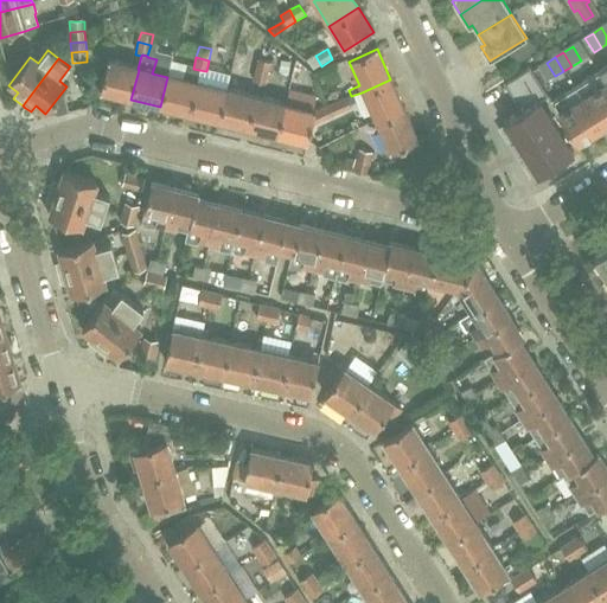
[(259,61),(255,71),(268,75),(270,64),(259,61)]
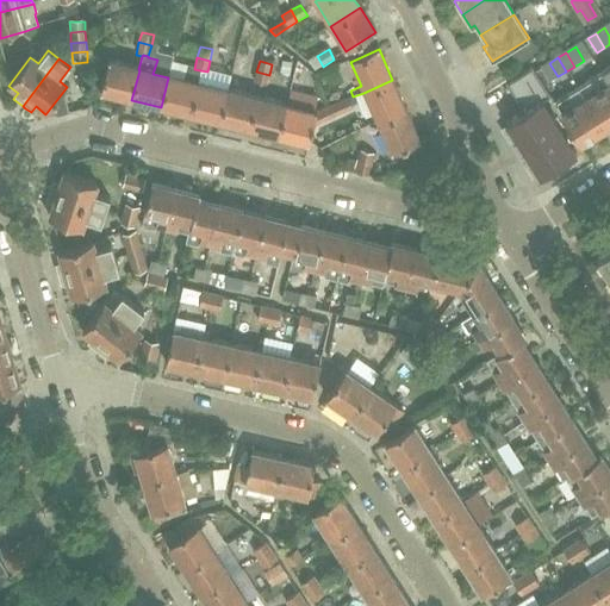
[(101,93),(131,100),(139,70),(138,69),(109,62),(101,93)]
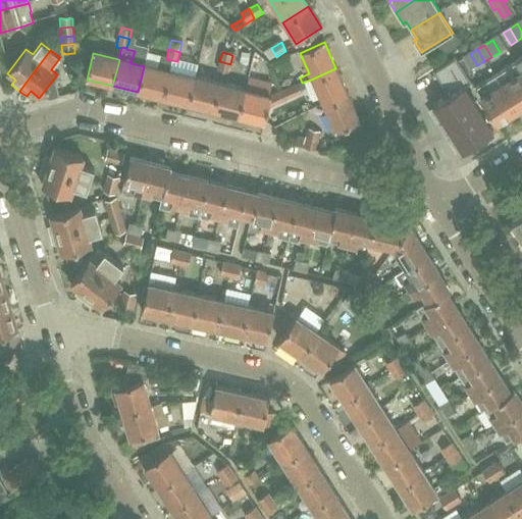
[(241,54),(240,64),(248,65),(250,55),(241,54)]
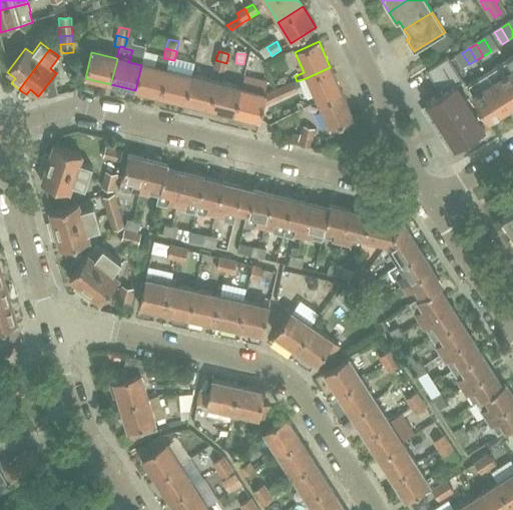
[(462,69),(469,64),(462,53),(455,57),(462,69)]
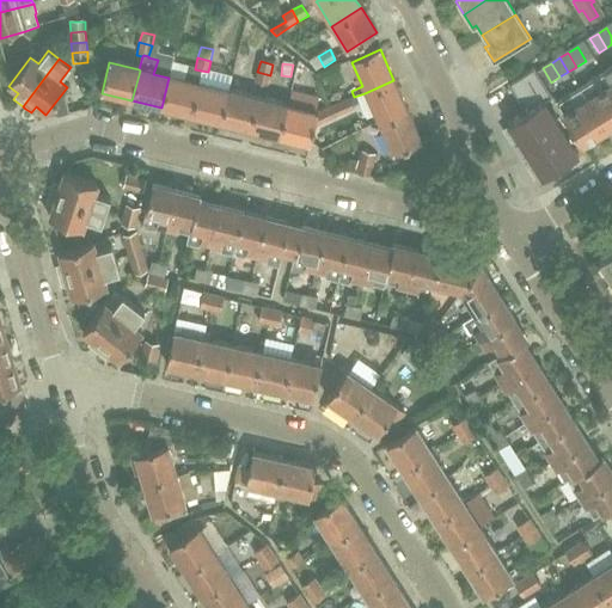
[(197,85),(201,71),(195,69),(189,68),(185,81),(169,78),(161,108),(191,115),(199,85),(197,85)]
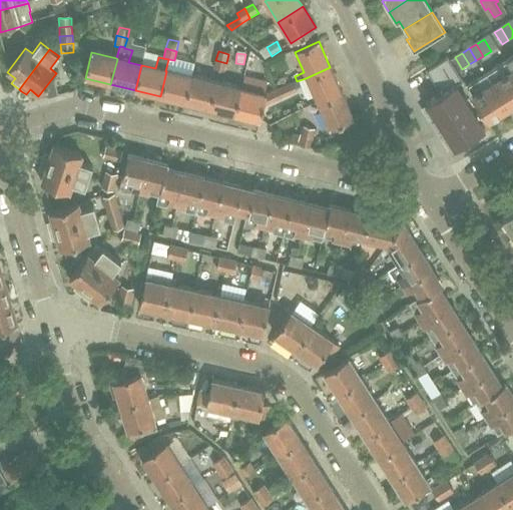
[(485,131),(482,126),(456,87),(463,83),(447,58),(426,71),(441,95),(426,105),(455,150),(485,131)]
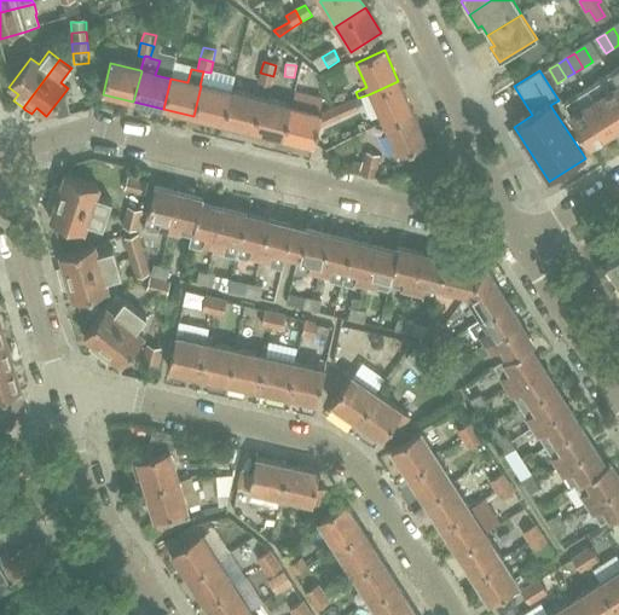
[(271,88),(273,76),(260,73),(258,85),(271,88)]
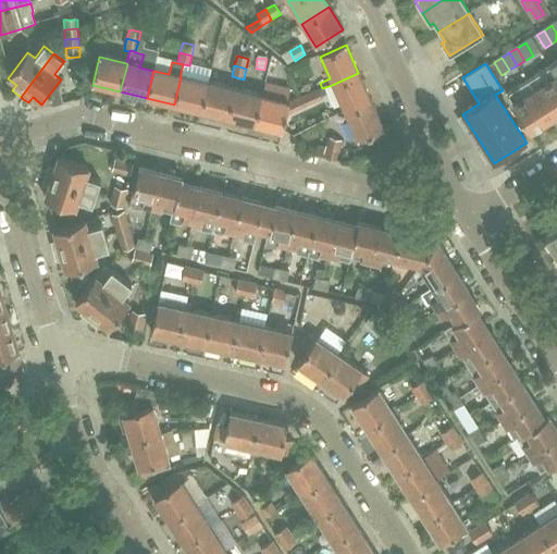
[(549,68),(528,82),(552,119),(556,115),(556,79),(556,78),(549,68)]
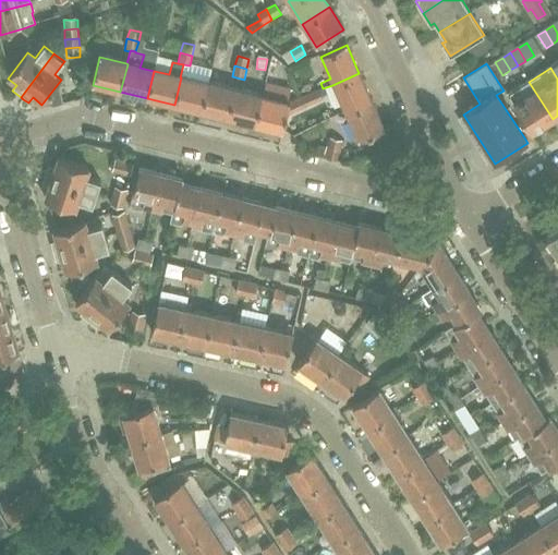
[(332,85),(344,112),(371,100),(359,73),(332,85)]
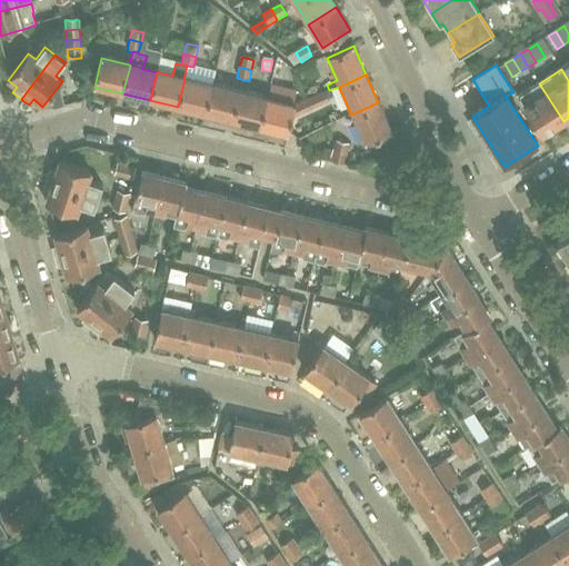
[(178,107),(206,115),(212,86),(185,79),(178,107)]
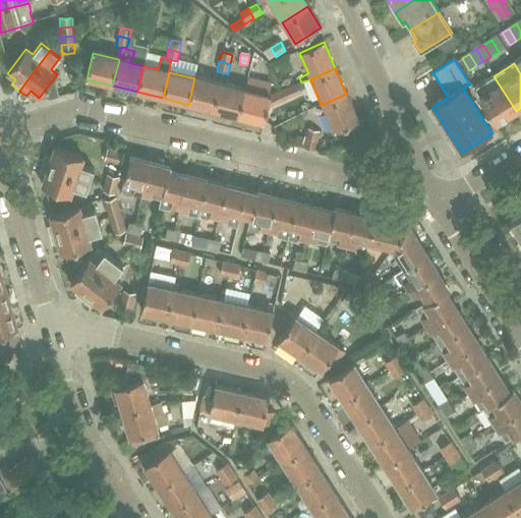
[(494,76),(473,90),(479,99),(496,124),(516,111),(494,76)]
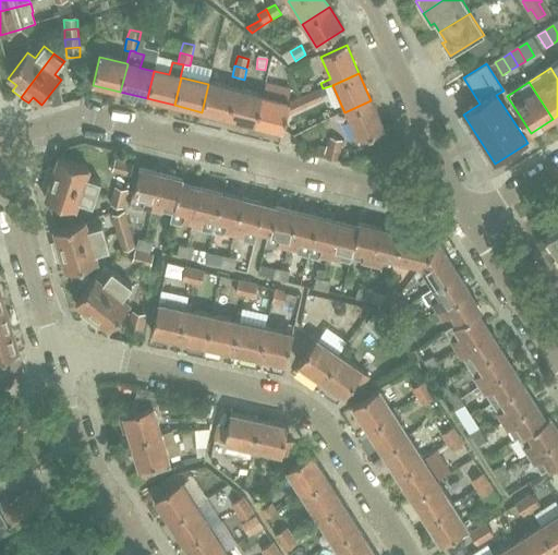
[(202,112),(229,119),(235,92),(208,84),(202,112)]
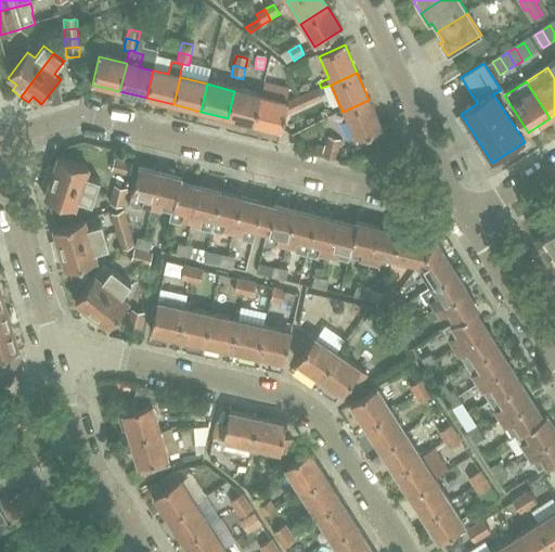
[(315,90),(307,94),(311,105),(322,101),(315,90)]
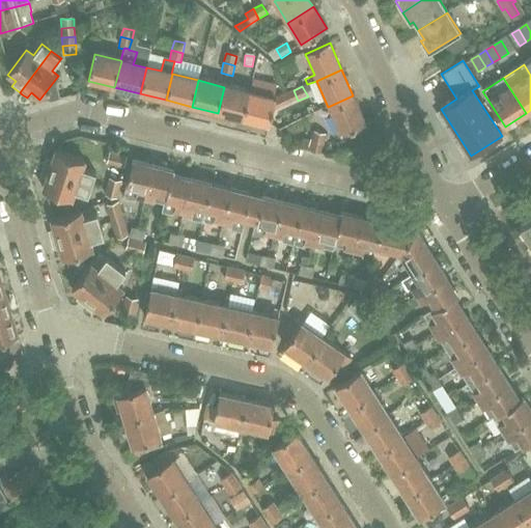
[(218,113),(244,119),(250,93),(224,87),(218,113)]
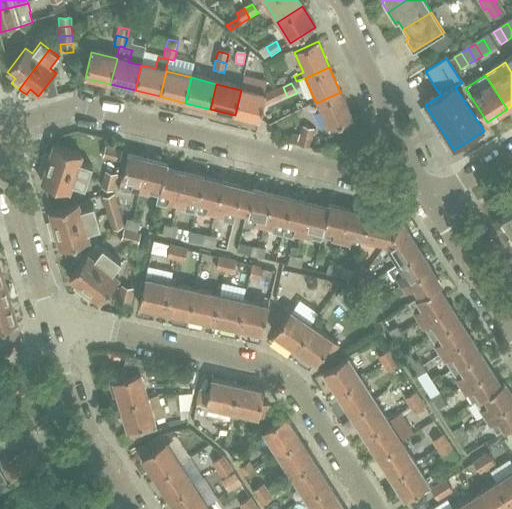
[(283,87),(273,91),(278,101),(287,97),(283,87)]
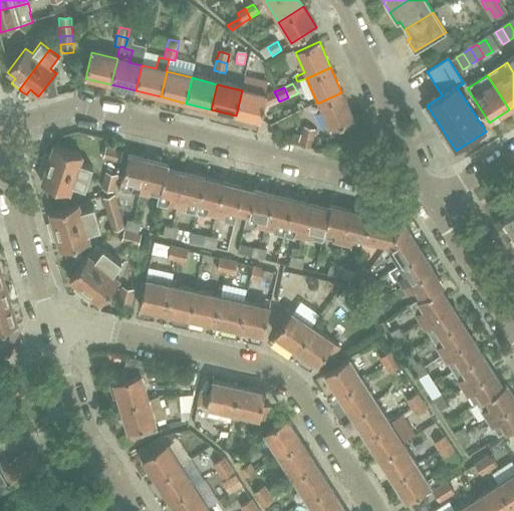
[(260,121),(263,109),(270,106),(265,95),(265,96),(242,90),(236,115),(260,121)]
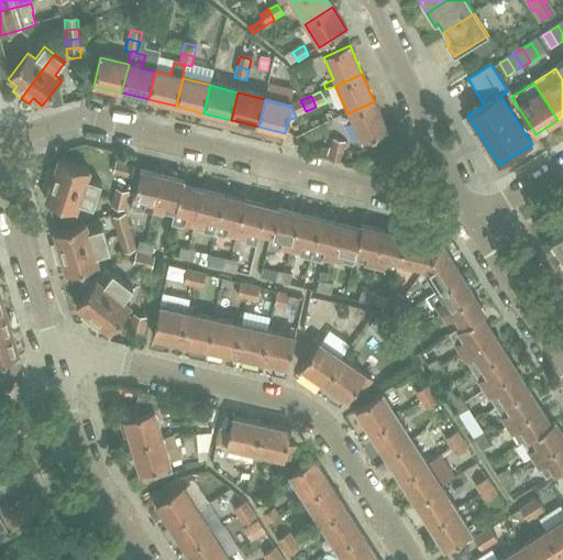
[(306,111),(300,100),(290,105),(296,117),(306,111)]
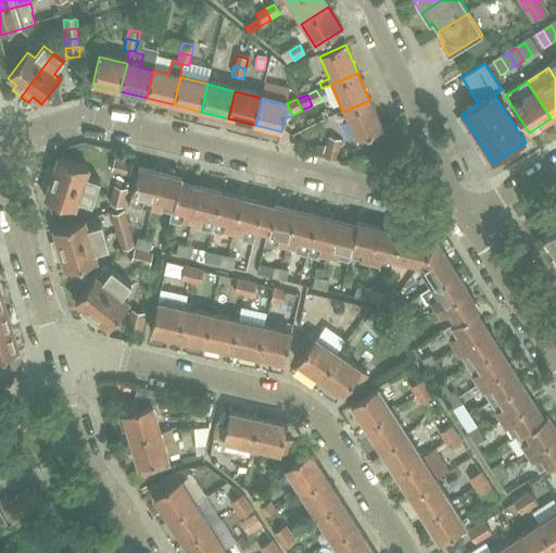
[(382,128),(369,100),(343,112),(356,140),(382,128)]
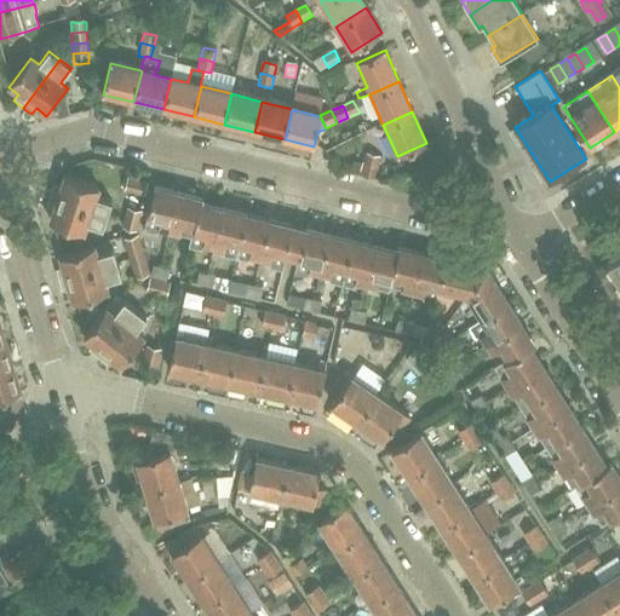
[(342,172),(374,180),(380,159),(366,155),(363,165),(344,161),(342,172)]
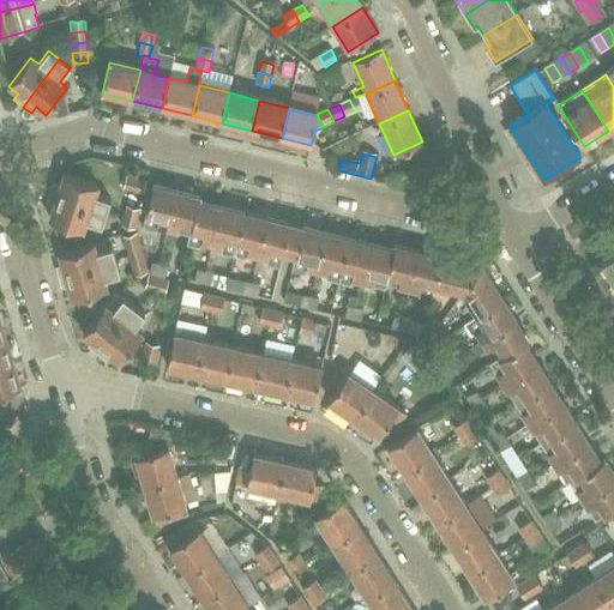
[(53,185),(49,195),(106,215),(110,201),(95,197),(98,186),(65,175),(60,187),(53,185)]
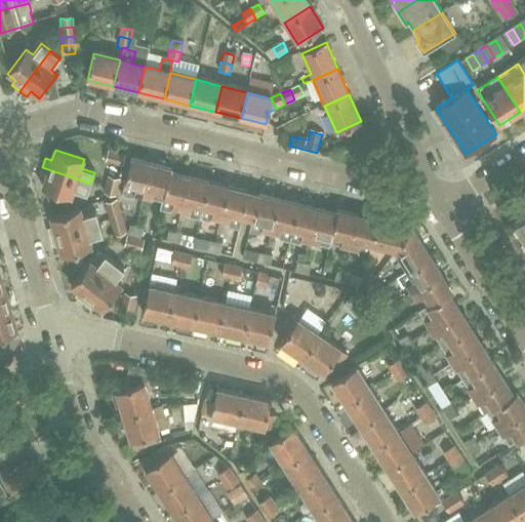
[(105,163),(114,165),(117,154),(109,152),(105,163)]
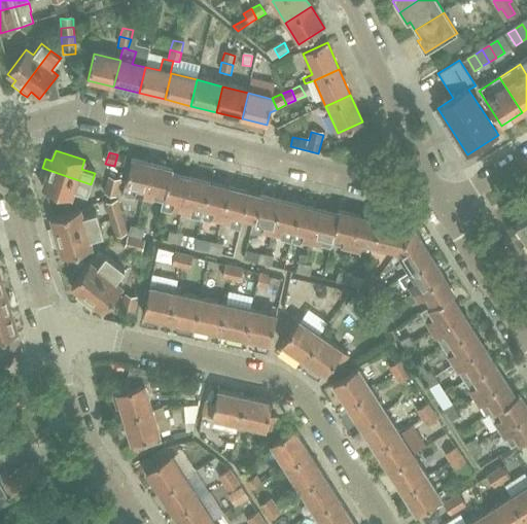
[(123,168),(126,156),(117,154),(114,166),(123,168)]
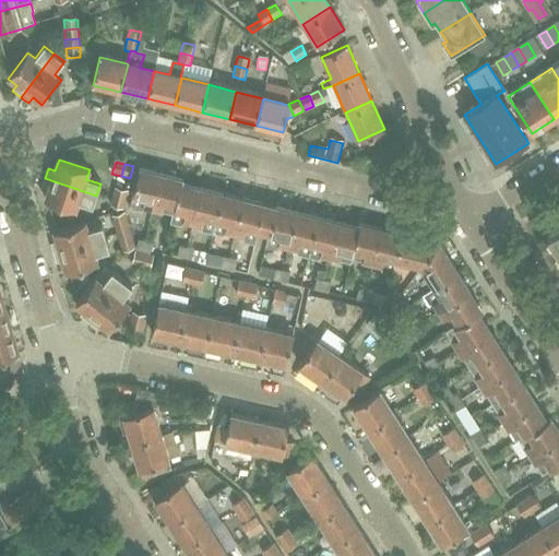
[(141,213),(142,211),(152,213),(161,176),(140,170),(130,210),(141,213)]
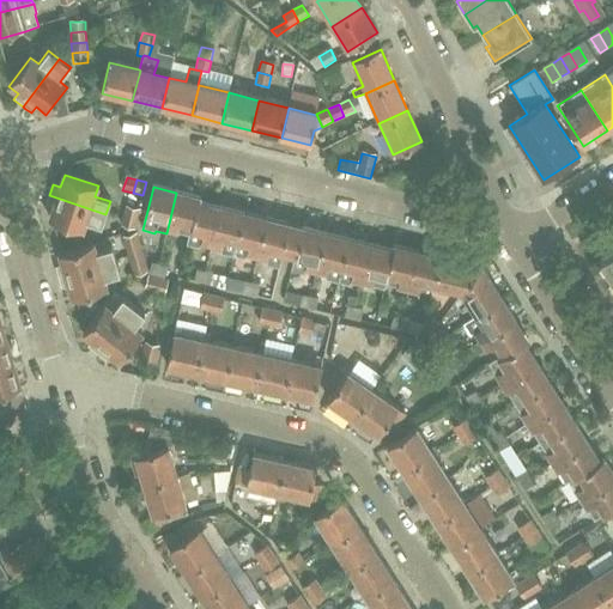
[(177,236),(177,235),(189,237),(187,247),(188,247),(199,203),(200,199),(176,193),(167,233),(177,236)]
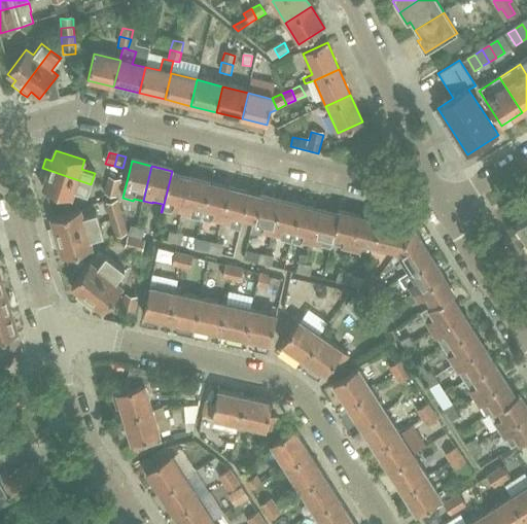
[(42,168),(41,171),(39,177),(45,179),(42,189),(71,200),(74,191),(88,196),(91,184),(42,168)]
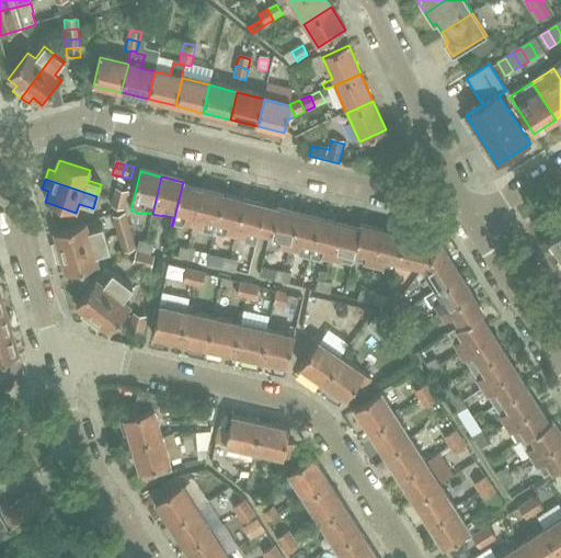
[(202,191),(182,186),(172,226),(182,229),(183,226),(193,228),(202,191)]
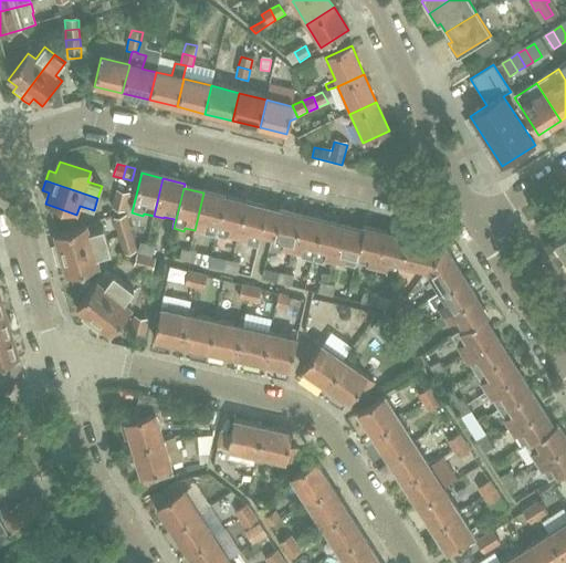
[(116,191),(114,200),(127,204),(129,195),(116,191)]
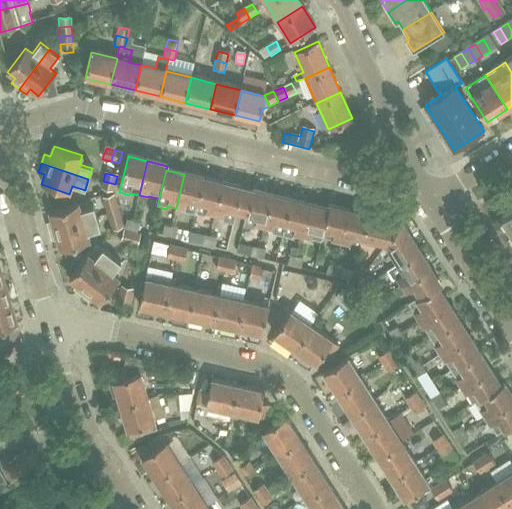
[(203,179),(184,174),(176,208),(185,210),(184,213),(194,215),(203,179)]
